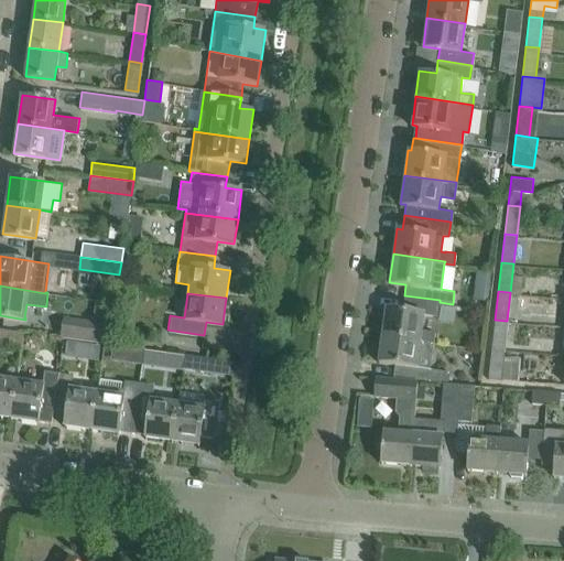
[(437,314),(440,302),(440,300),(404,295),(402,310),(386,306),(382,333),(434,340),(435,332),(422,330),(424,313),(437,314)]
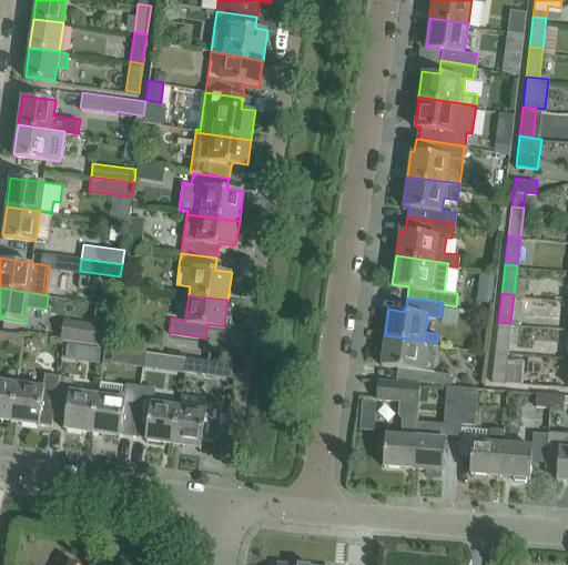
[(111,344),(113,324),(64,318),(61,338),(111,344)]
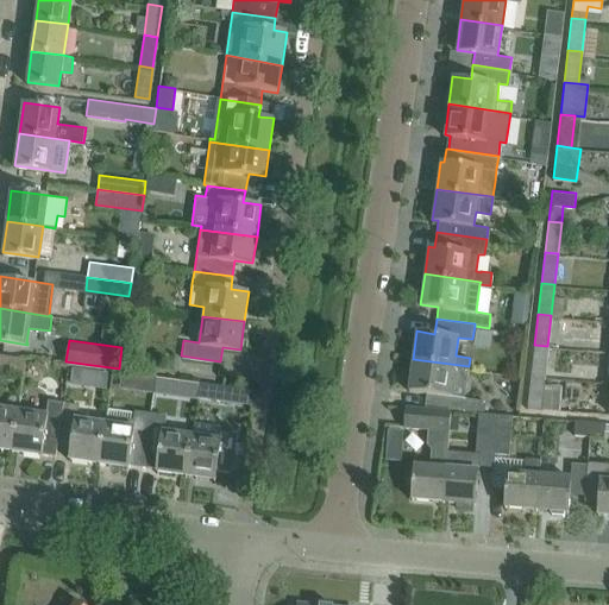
[(544,377),(547,346),(534,345),(531,376),(544,377)]
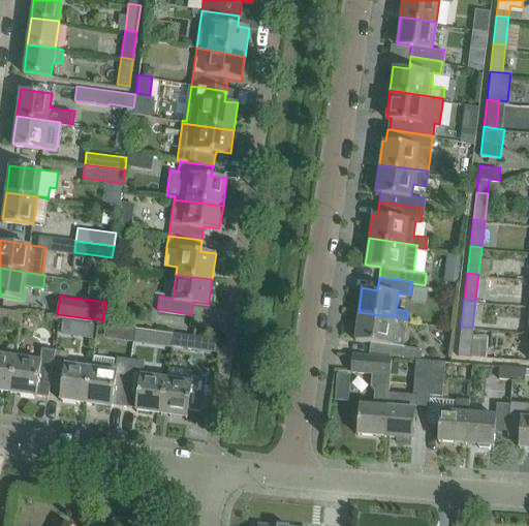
[(0,319),(18,322),(20,309),(0,306),(0,319)]
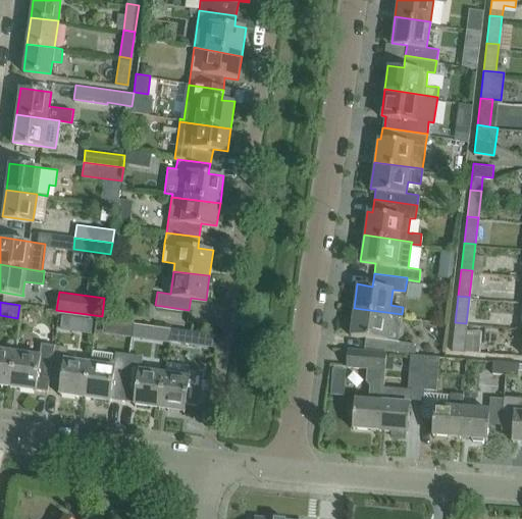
[(399,341),(402,314),(354,308),(350,333),(365,335),(364,350),(373,351),(397,352),(413,353),(414,342),(399,341)]
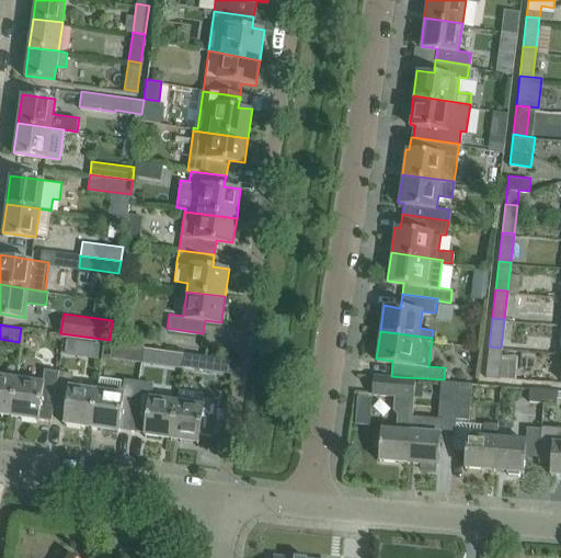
[(499,376),(501,348),(489,346),(485,375),(499,376)]
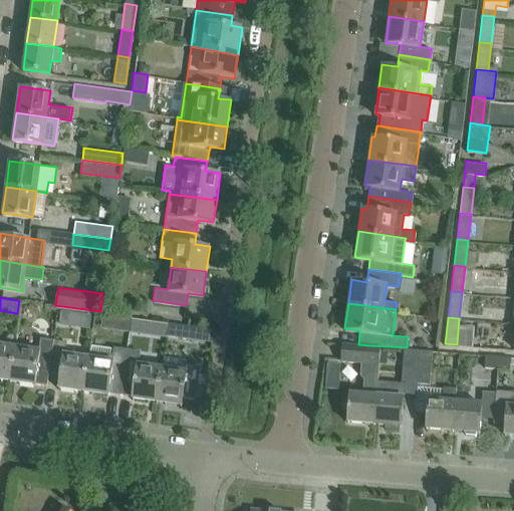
[(167,321),(165,333),(185,336),(187,324),(167,321)]
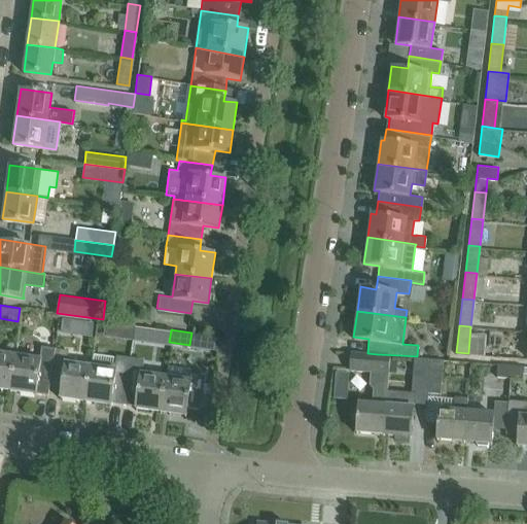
[(48,380),(53,347),(42,345),(40,358),(13,354),(9,388),(48,393),(50,380),(48,380)]
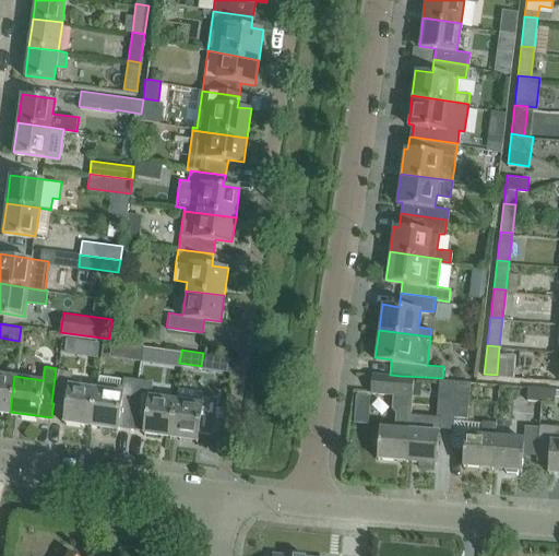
[(88,425),(94,387),(69,383),(71,370),(56,368),(51,403),(54,403),(66,404),(63,422),(88,425)]
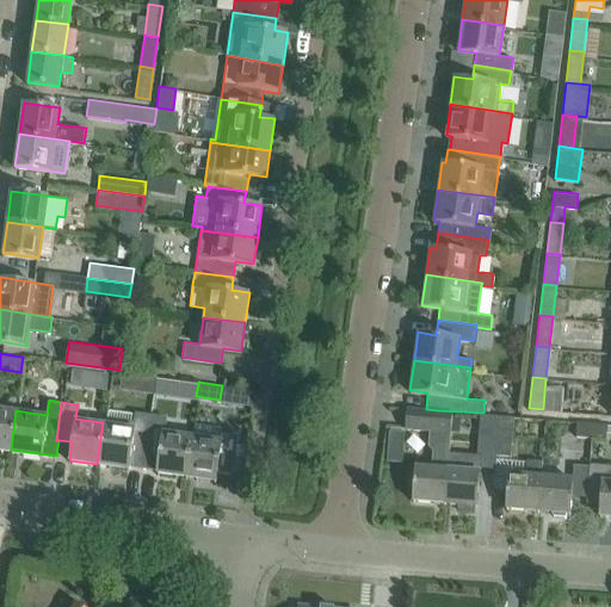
[(0,447),(11,450),(16,410),(0,408),(0,447)]
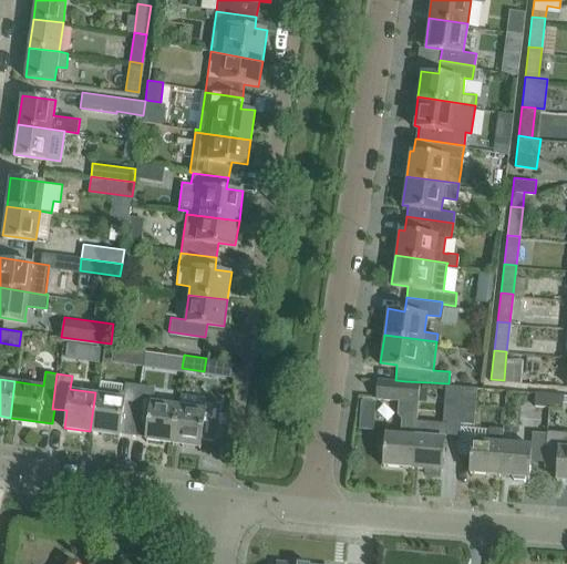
[(384,449),(383,464),(384,464),(384,463),(412,465),(415,436),(420,382),(378,379),(377,397),(400,399),(399,412),(403,417),(401,434),(385,432),(385,434),(382,433),(379,437),(378,445),(381,449),(384,449)]
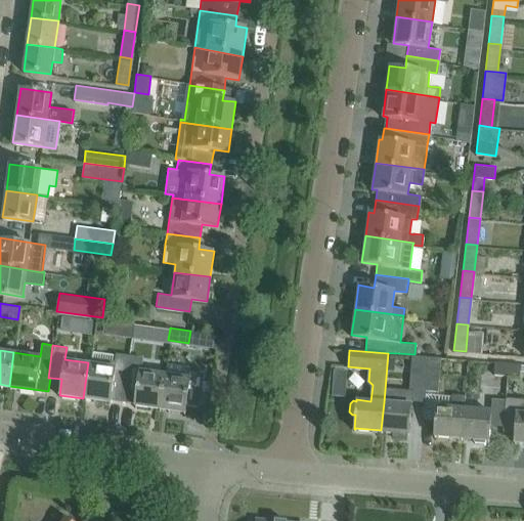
[(121,400),(127,354),(117,353),(116,360),(89,356),(88,362),(83,398),(110,402),(111,398),(121,400)]
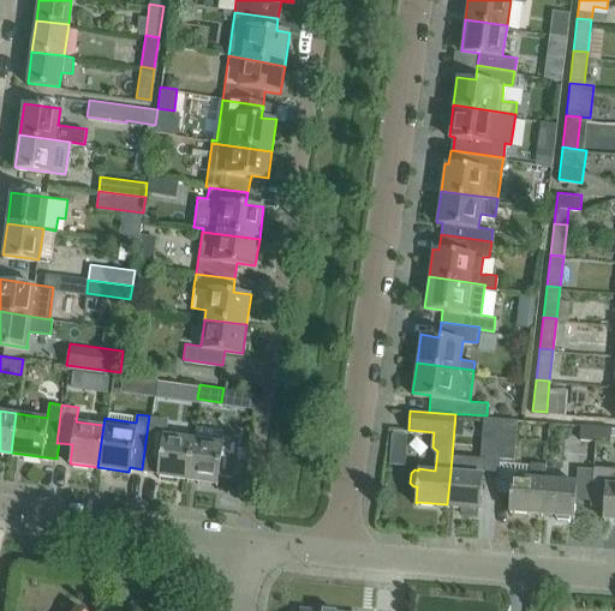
[(186,479),(192,437),(165,433),(167,418),(149,415),(142,469),(159,472),(157,475),(186,479)]
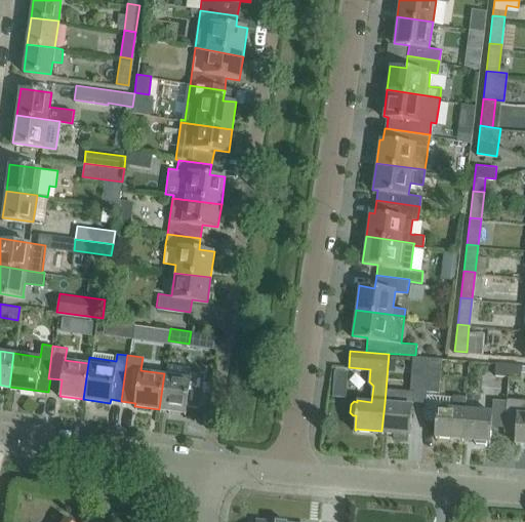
[(429,356),(415,355),(412,389),(426,390),(429,356)]
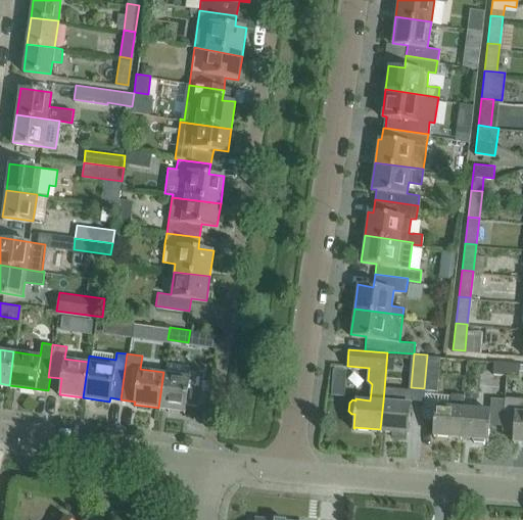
[(440,356),(427,355),(424,388),(437,389),(440,356)]
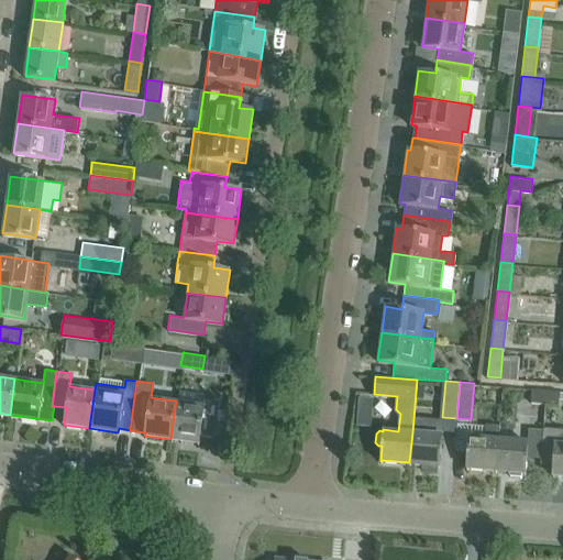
[(531,387),(530,401),(543,402),(544,388),(531,387)]
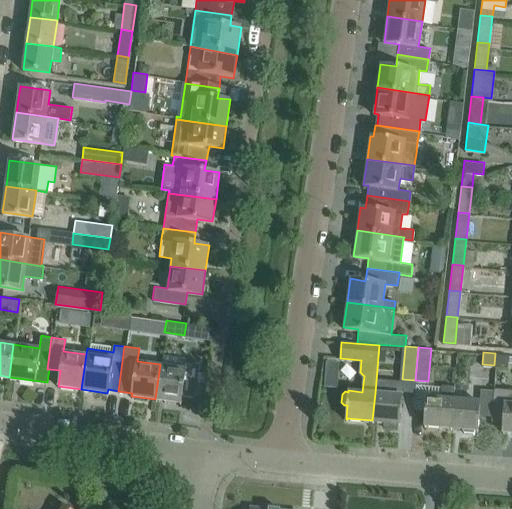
[(494,365),(507,367),(508,354),(495,353),(494,365)]
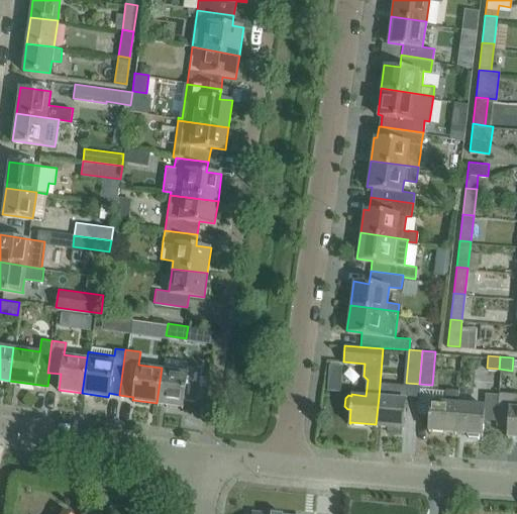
[(188,366),(187,372),(162,368),(157,403),(182,407),(184,397),(196,399),(201,368),(188,366)]
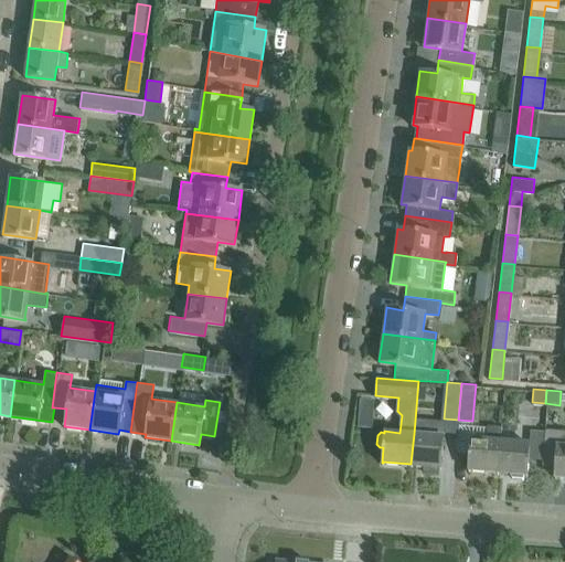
[(359,409),(358,425),(371,426),(372,414),(369,410),(359,409)]
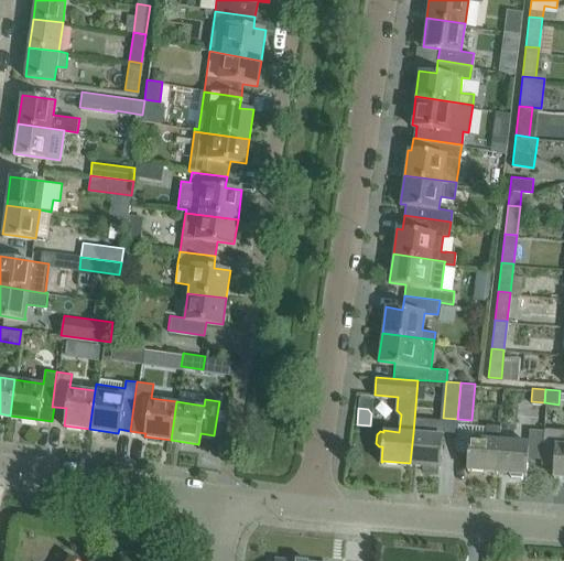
[(495,471),(498,440),(499,440),(500,424),(487,423),(486,439),(472,438),(472,437),(470,437),(467,468),(495,471)]
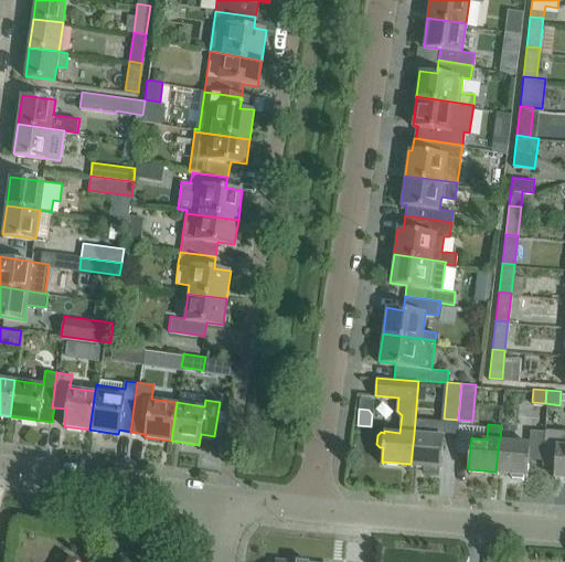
[(564,430),(545,428),(542,464),(555,465),(555,477),(564,477),(564,430)]
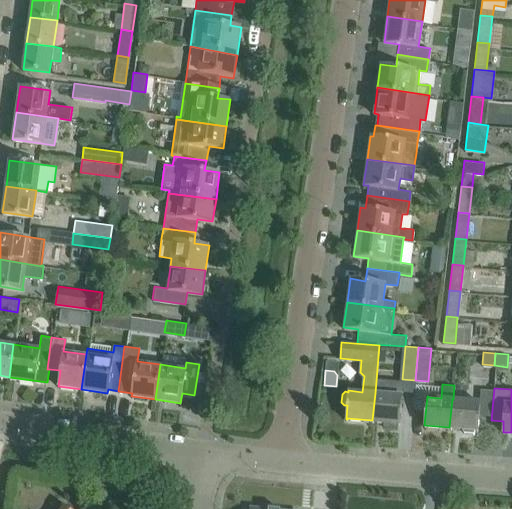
[(375,393),(372,421),(384,422),(384,426),(396,427),(397,423),(399,423),(401,395),(375,393)]
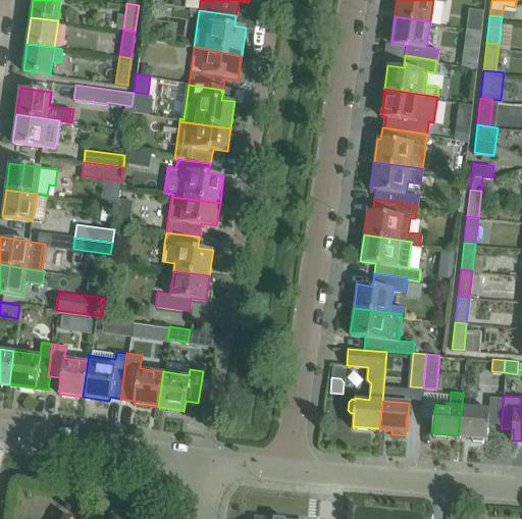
[(489,409),(462,407),(461,407),(458,435),(471,436),(471,438),(473,439),(482,440),(483,439),(483,437),(486,438),(489,409)]
